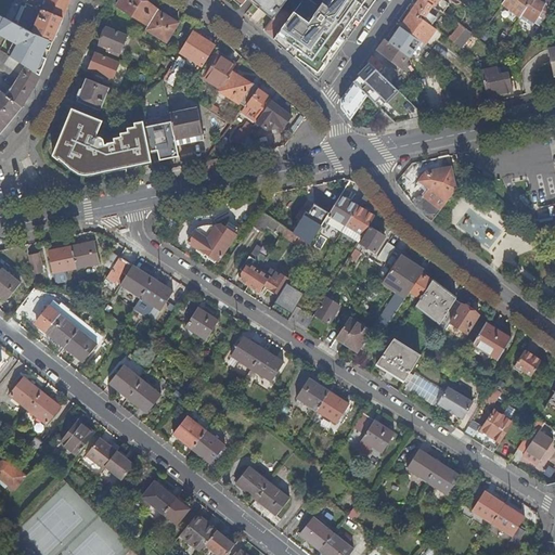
[(43,10),(64,18),(71,0),(27,0),(26,3),(43,10)]
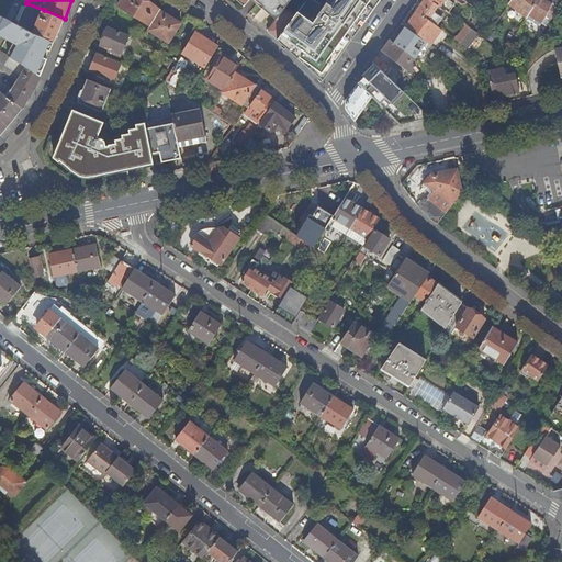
[(150,26),(160,11),(142,0),(122,0),(119,7),(150,26)]
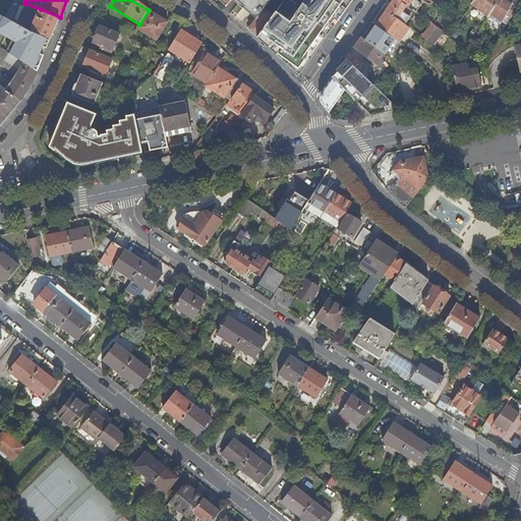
[(241,0),(245,3),(243,5),(255,17),(264,8),(270,0),(268,0),(268,1),(266,0),(241,0)]
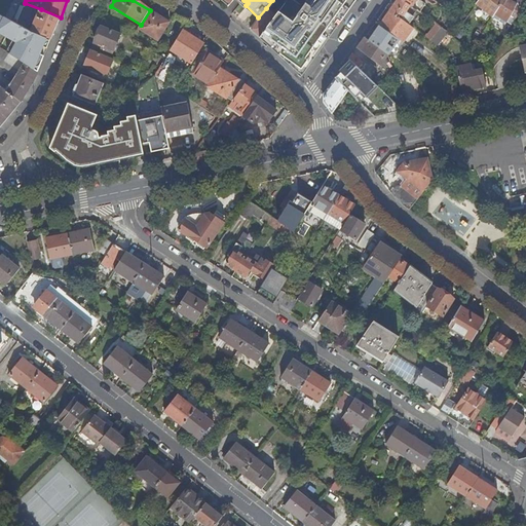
[(309,0),(304,8),(293,0),(288,0),(275,16),(266,8),(258,17),(251,30),(302,76),(355,0),(309,0)]
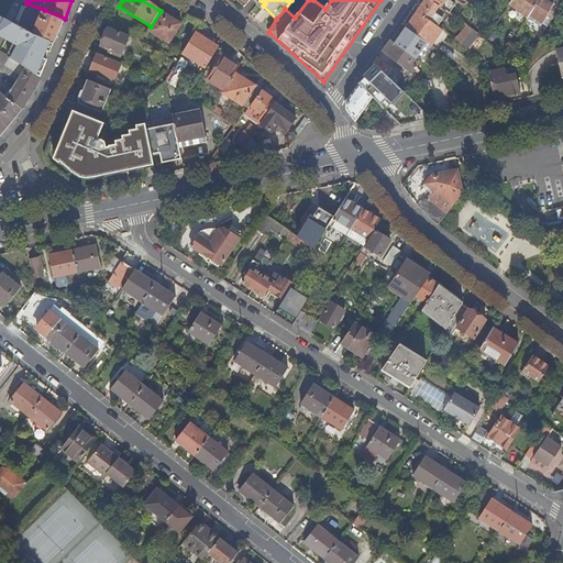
[(432,0),(426,0),(418,12),(429,20),(440,6),(432,0)]
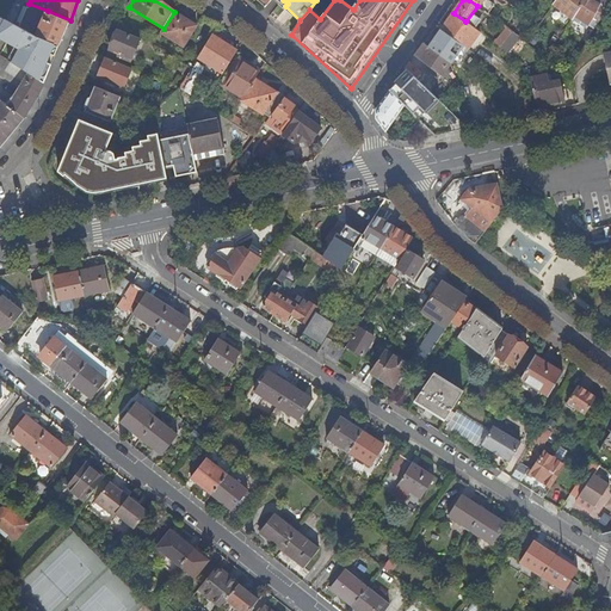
[(469,0),(477,6),(487,14),(491,10),(485,6),(486,5),(483,2),(483,0),(469,0)]
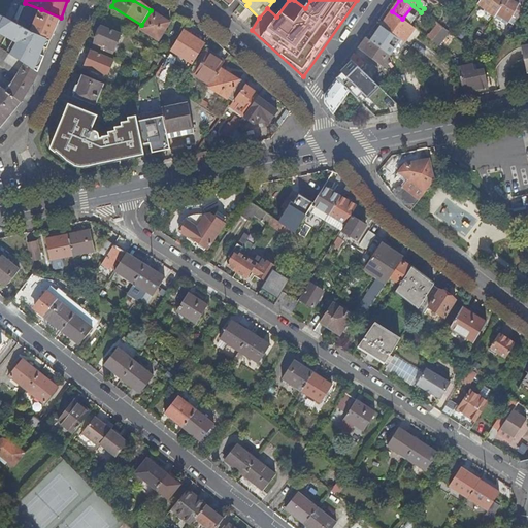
[(419,5),(424,8),(427,3),(422,0),(418,0),(418,2),(420,4),(419,5)]
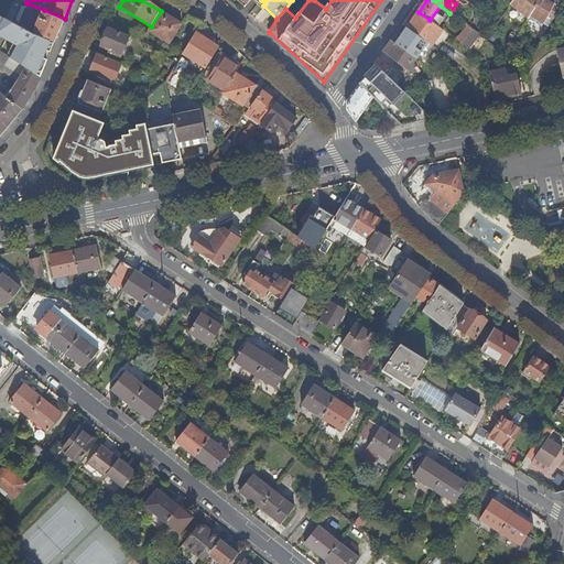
[(534,8),(553,19),(562,0),(512,0),(510,3),(528,18),(534,8)]
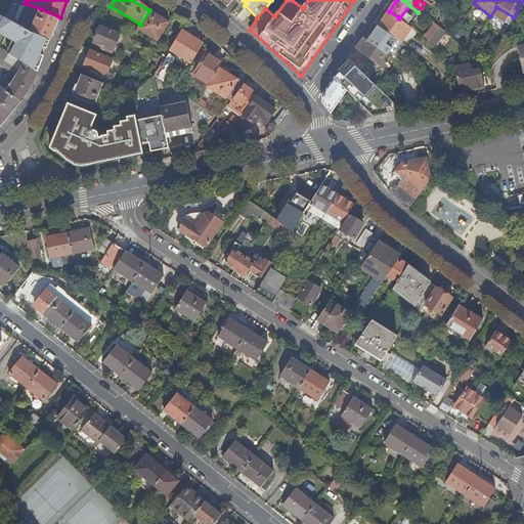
[(504,22),(510,26),(514,17),(496,7),(490,16),(503,24),(504,22)]
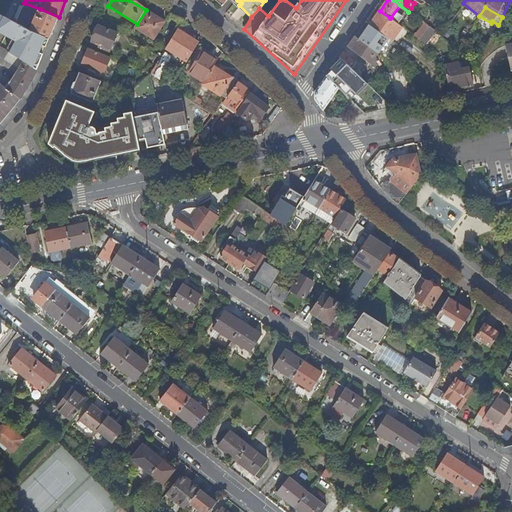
[(31,30),(49,38),(54,28),(59,17),(40,9),(31,30)]
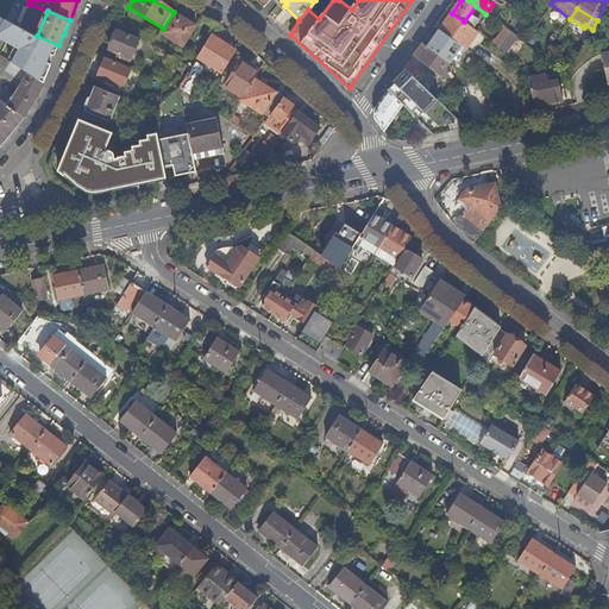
[(196,25),(174,12),(163,29),(161,33),(183,48),(196,25)]
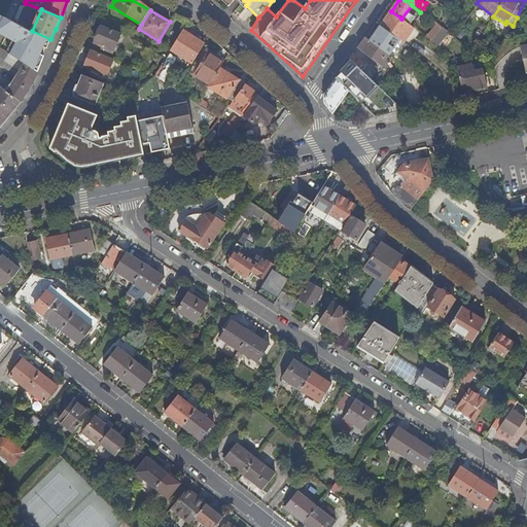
[(381,26),(398,39),(403,42),(414,28),(401,19),(391,11),(381,26)]
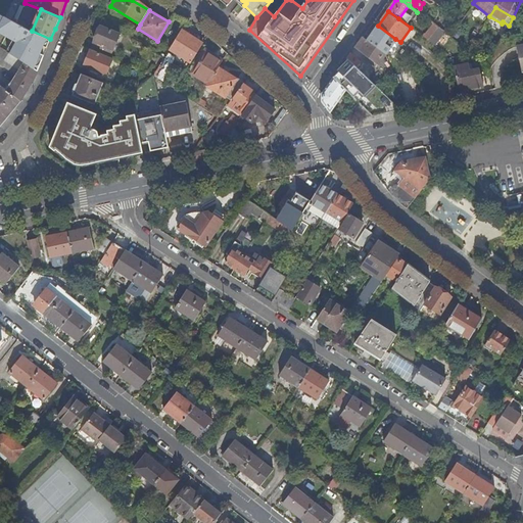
[(0,47),(37,72),(50,39),(32,31),(1,15),(0,17),(0,47)]
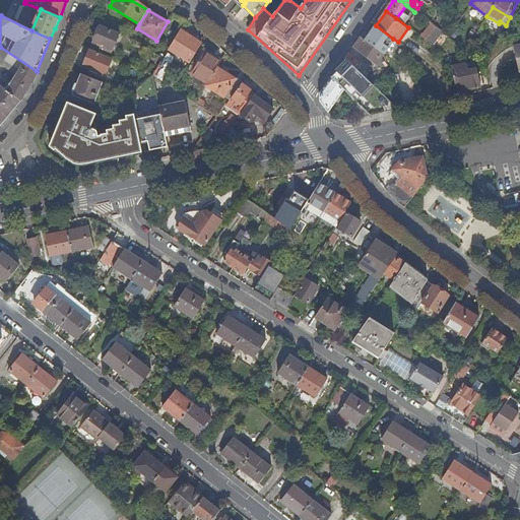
[(431,23),(421,37),(426,40),(432,33),(436,27),(431,23)]
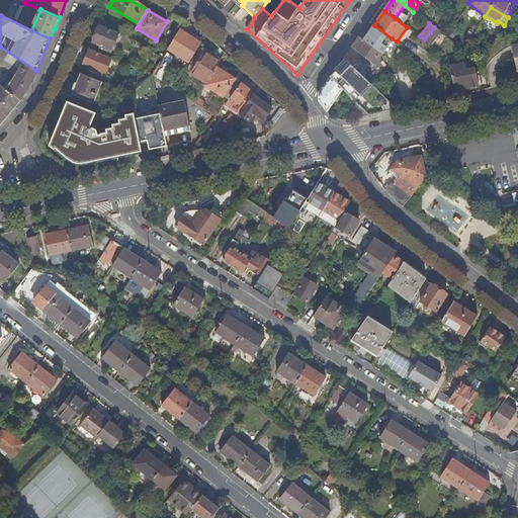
[(111,51),(118,33),(100,25),(92,42),(111,51)]
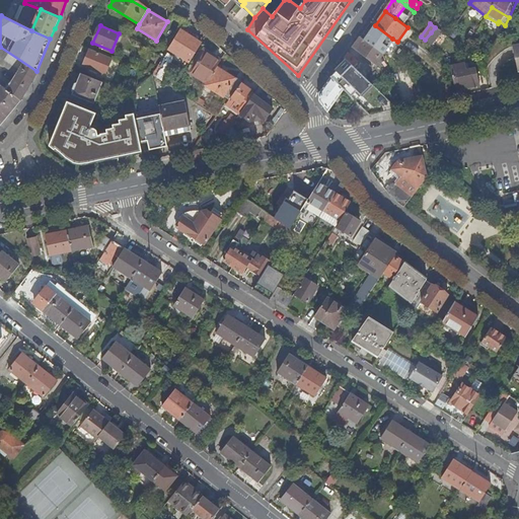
[(364,41),(382,55),(383,54),(382,54),(392,39),(375,25),(364,41)]
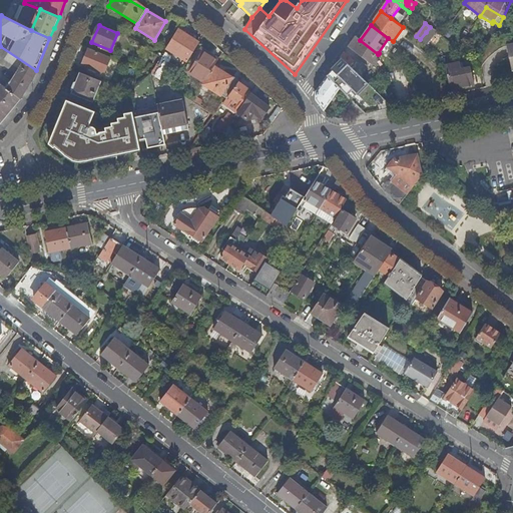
[(187,62),(198,43),(184,34),(179,42),(174,50),(172,53),(187,62)]
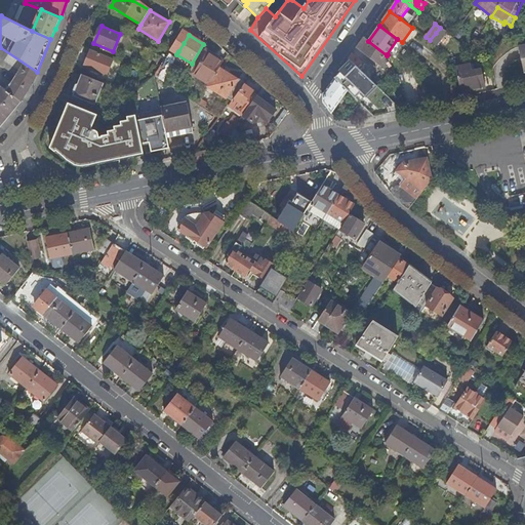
[(352,52),(348,58),(369,78),(387,55),(368,41),(363,37),(357,46),(368,54),(362,62),(352,52)]
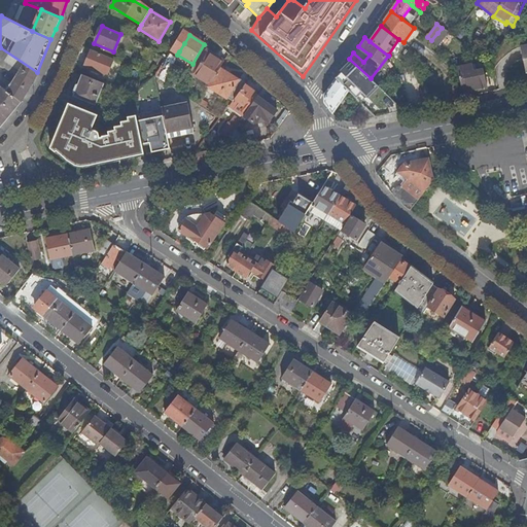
[(5,90),(21,102),(27,92),(34,79),(37,72),(0,47),(0,65),(16,76),(12,84),(5,90)]
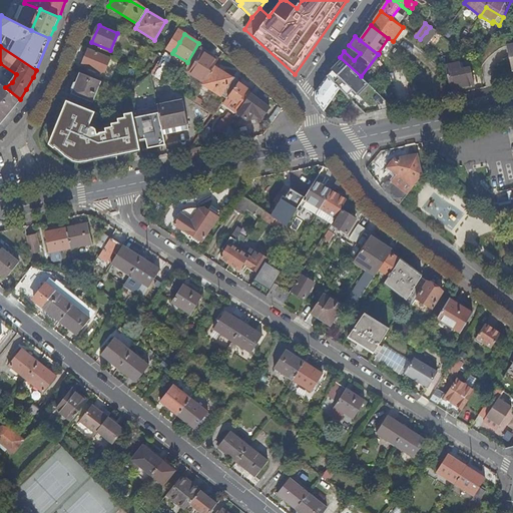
[(103,74),(110,57),(88,48),(82,65),(103,74)]
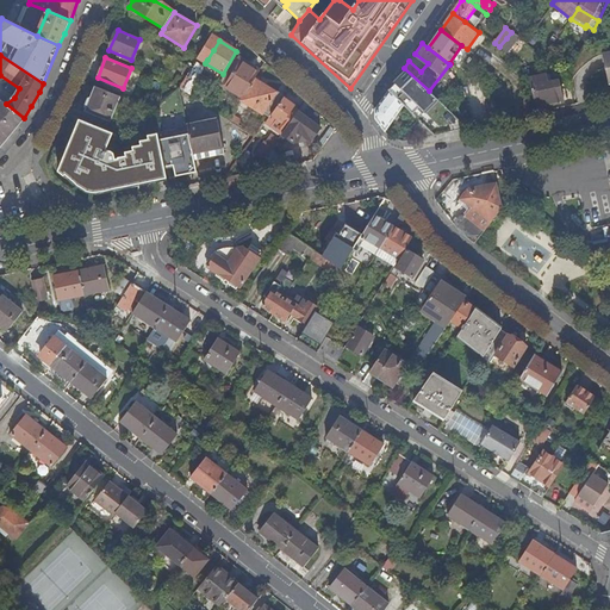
[(244,95),(254,79),(259,73),(241,62),(226,85),(244,95)]
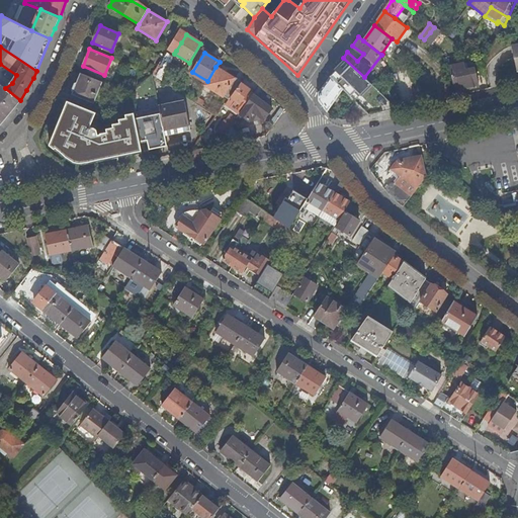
[(331,77),(343,90),(356,102),(368,115),(398,108),(364,77),(343,58),(342,57),(328,76),(330,78),(331,77)]
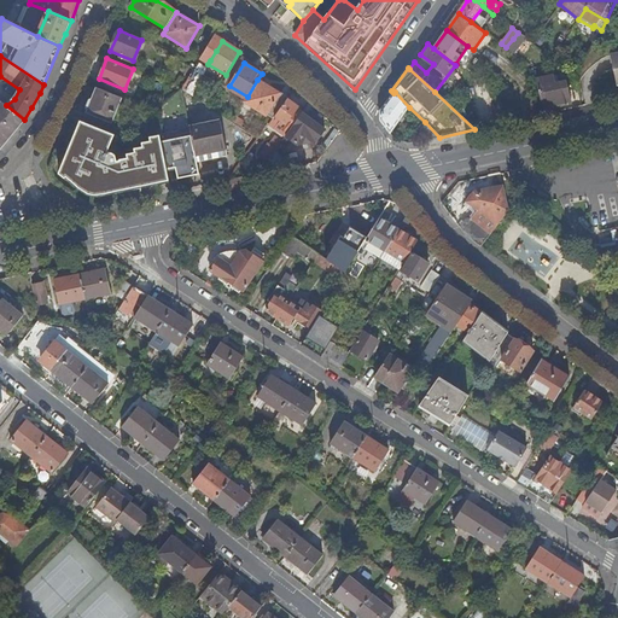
[(534,68),(542,109),(571,103),(567,82),(557,85),(554,76),(540,79),(538,69),(534,68)]
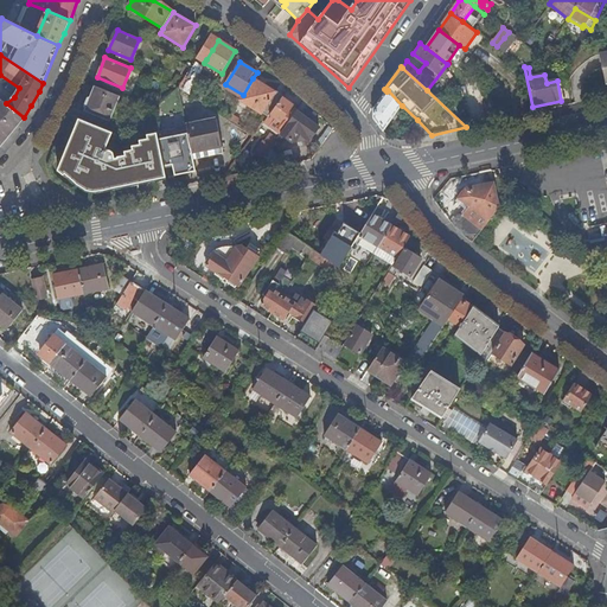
[(195,76),(187,72),(178,88),(184,93),(195,76)]
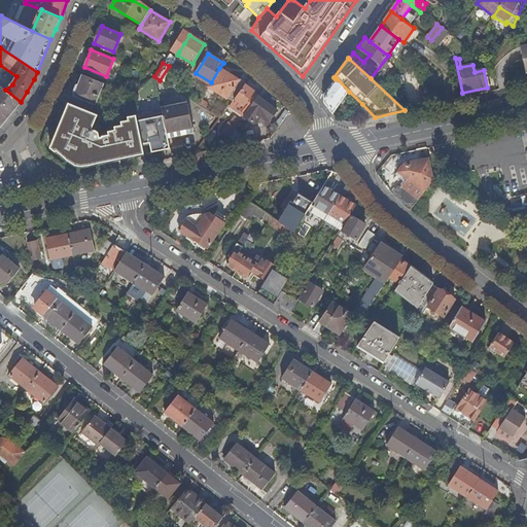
[(233,101),(246,84),(219,68),(211,82),(208,88),(227,100),(229,99),(233,101)]
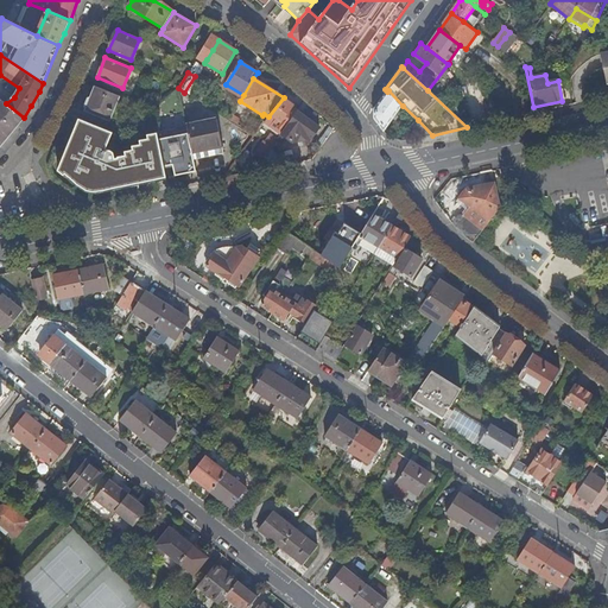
[(119,96),(95,87),(86,111),(108,120),(119,96)]
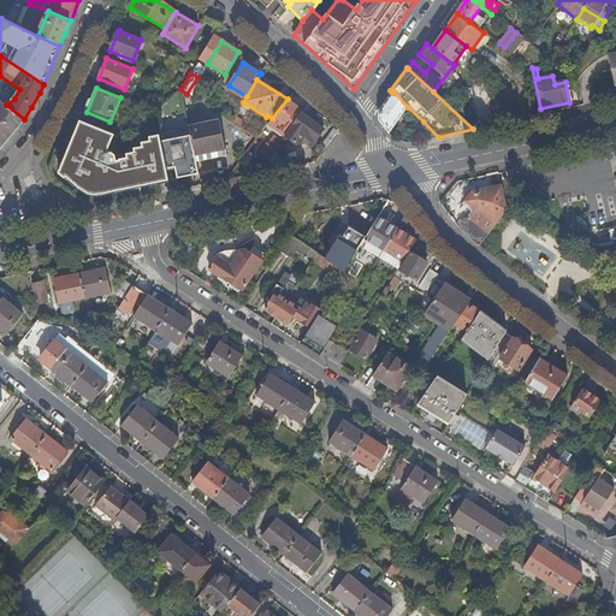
[(389,134),(408,107),(394,92),(392,93),(379,111),(379,119),(389,134)]
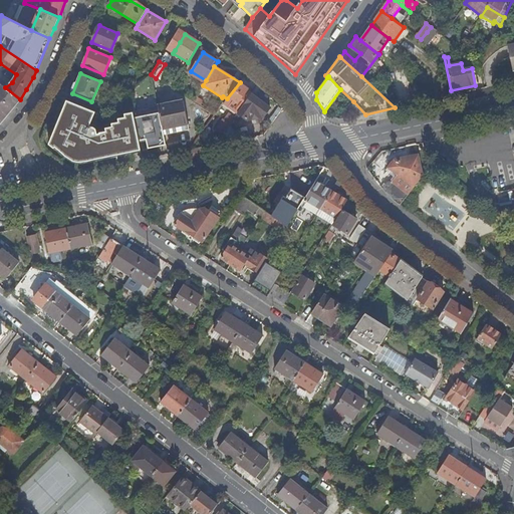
[(238,112),(251,93),(247,90),(249,88),(240,82),(227,98),(224,103),(238,112)]
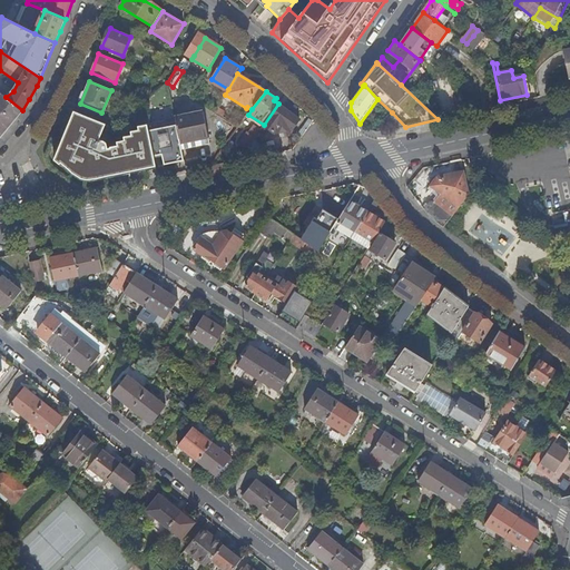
[(0,95),(0,137),(22,110),(6,97),(1,94),(0,95)]
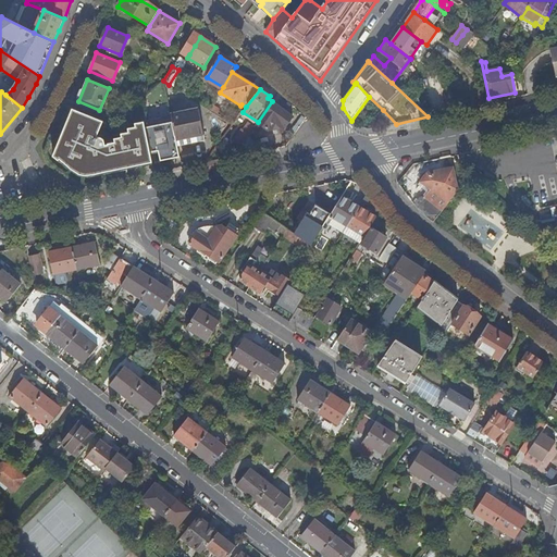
[(293,116),(272,101),(258,122),(269,130),(285,127),(293,116)]
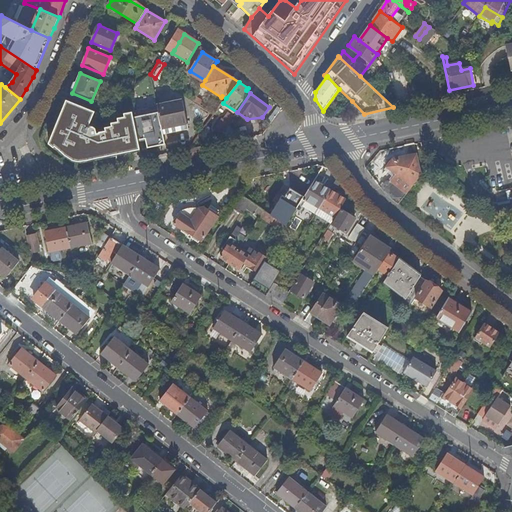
[(203,101),(195,96),(193,100),(198,104),(200,105),(203,101)]
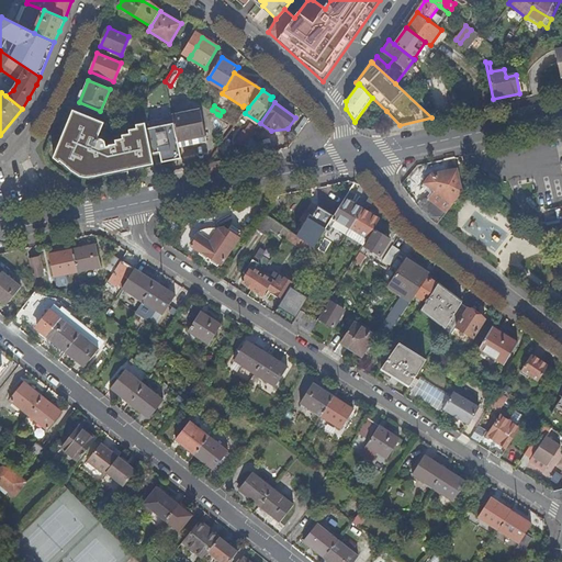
[(104,123),(72,110),(53,158),(78,177),(83,179),(154,165),(149,143),(146,130),(145,123),(135,125),(136,128),(130,130),(130,134),(123,135),(123,138),(115,139),(116,145),(109,146),(108,144),(107,142),(103,139),(98,138),(104,123)]
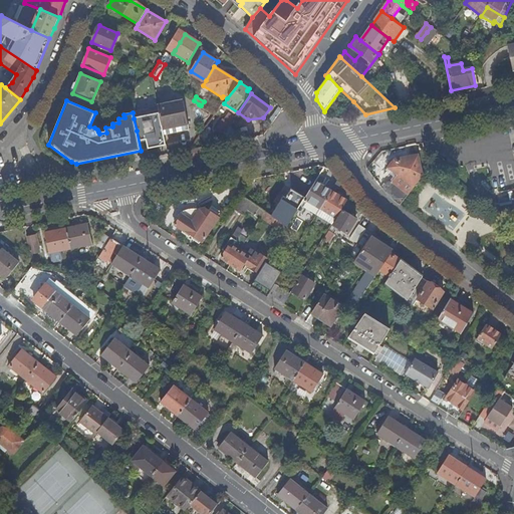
[(161,123),(164,136),(189,131),(183,101),(158,106),(159,113),(161,123)]
